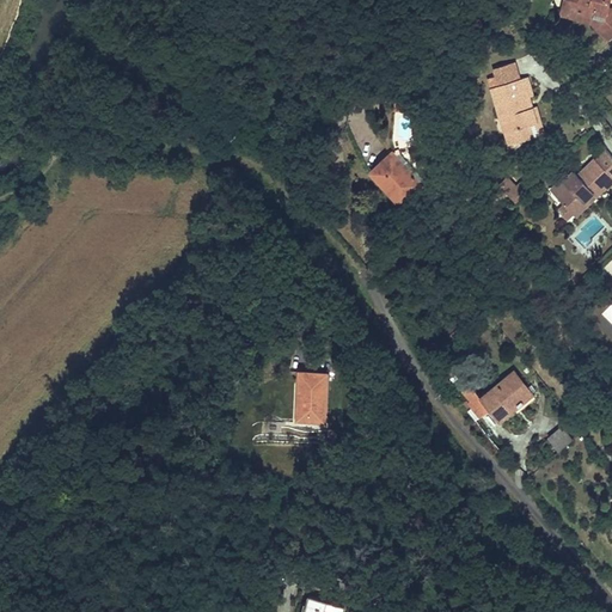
[(591,19),(592,17),(595,18),(600,22),(597,24),(611,38),(611,36),(611,8),(607,7),(609,0),(563,0),(563,4),(576,7),(574,14),(591,19)]
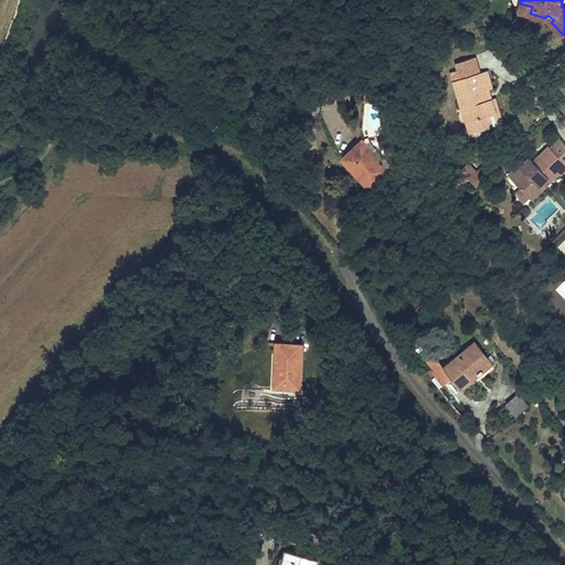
[(516,14),(545,22),(561,39),(564,35),(551,22),(554,20),(550,17),(546,16),(545,18),(530,13),(532,7),(520,3),(516,14)]
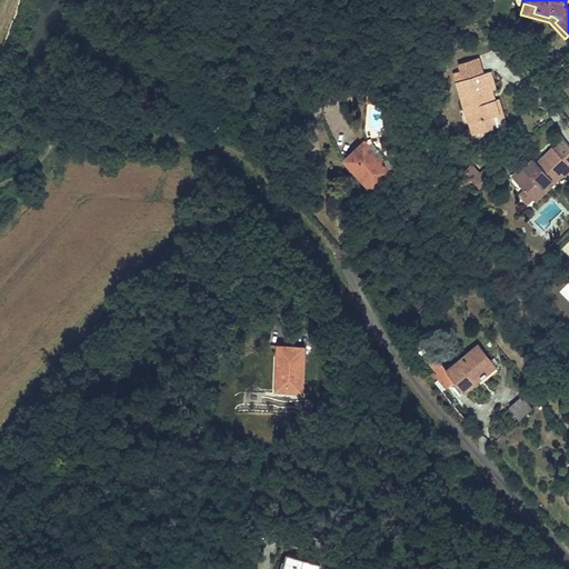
[(490,71),(460,80),(463,90),(460,91),(466,111),(469,110),(473,122),(469,123),(472,135),(495,129),(491,119),(499,117),(495,101),(489,102),(487,96),(490,95),(489,91),(491,90),(496,89),(490,71)]
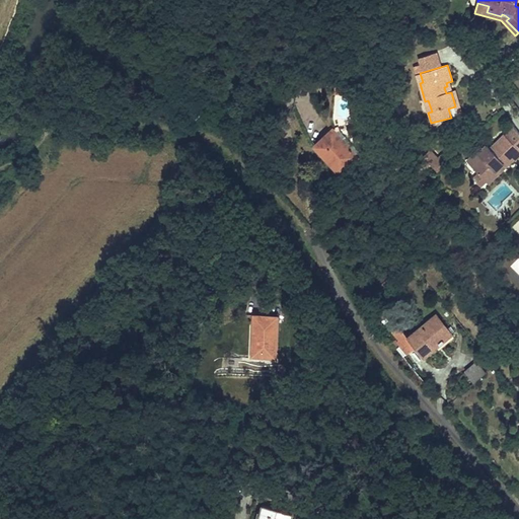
[(455,91),(451,92),(455,106),(458,115),(462,114),(455,91)]
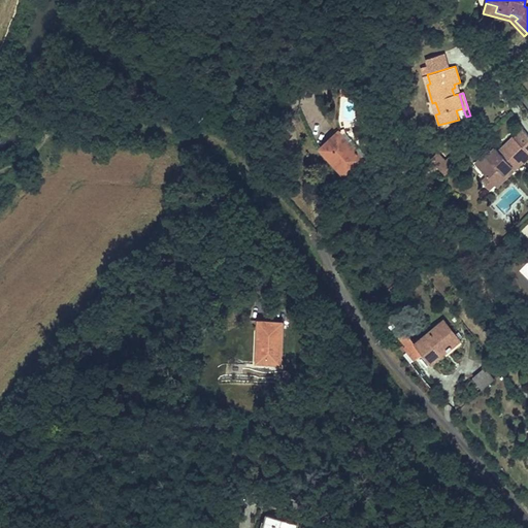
[(364,158),(338,129),(322,143),(348,172),(364,158)]
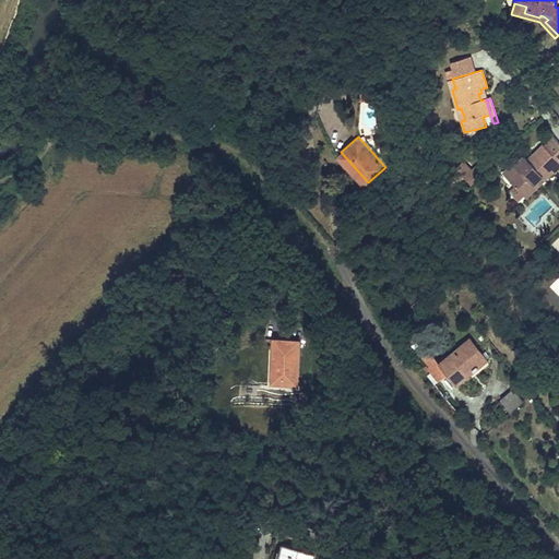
[(558,167),(558,153),(552,144),(543,153),(543,152),(530,164),(525,158),(516,167),(522,173),(510,183),(523,198),(539,181),(542,183),(550,175),(552,177),(558,169),(558,167)]
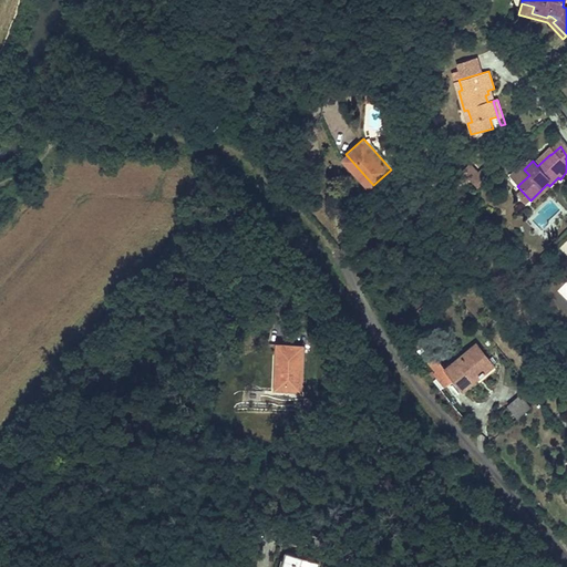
[(373,185),(346,154),(341,158),(369,189),(373,185)]
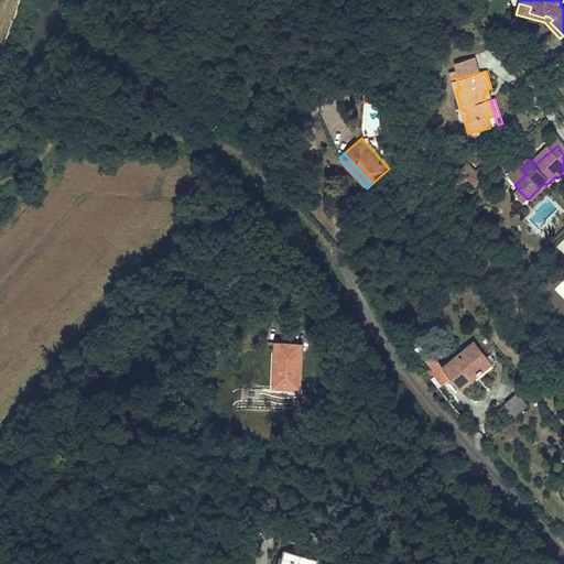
[(546,185),(544,183),(528,199),(530,202),(546,185)]
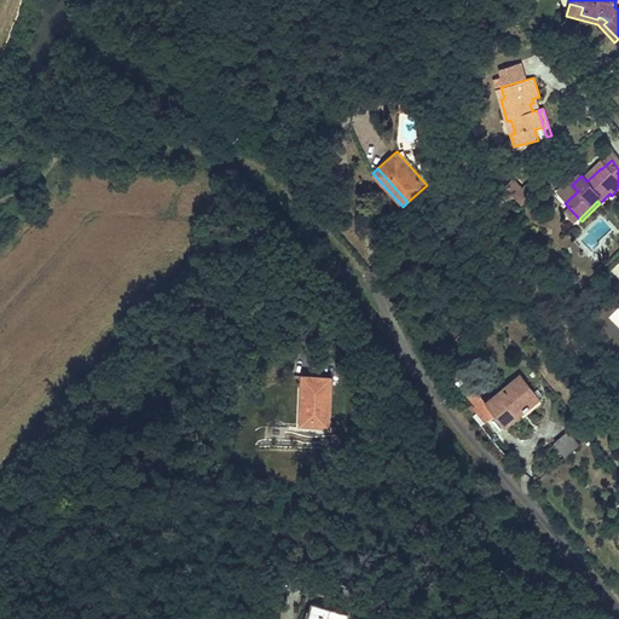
[(588,232),(590,233),(582,242),(589,250),(591,252),(600,244),(600,241),(611,229),(601,219),(588,232)]
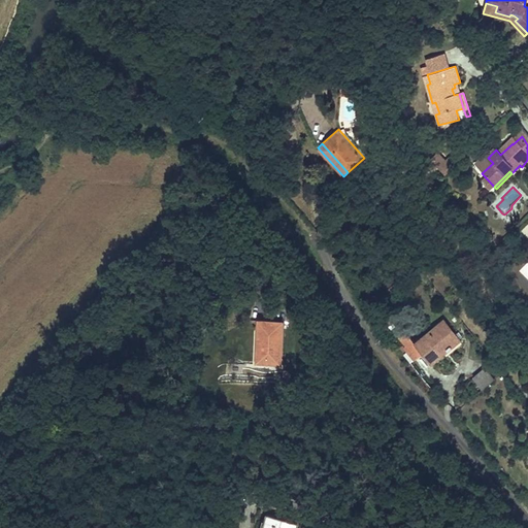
[(504,237),(495,245),(498,250),(507,240),(504,237)]
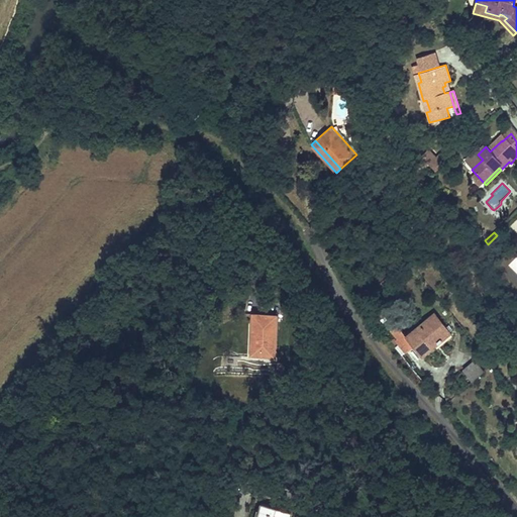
[(380,301),(372,308),(376,313),(384,306),(380,301)]
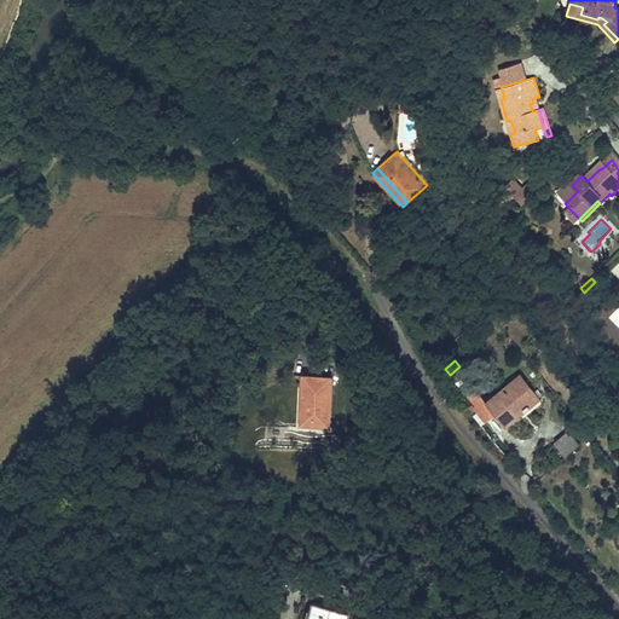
[(330,417),(331,377),(302,377),(301,416),(330,417)]
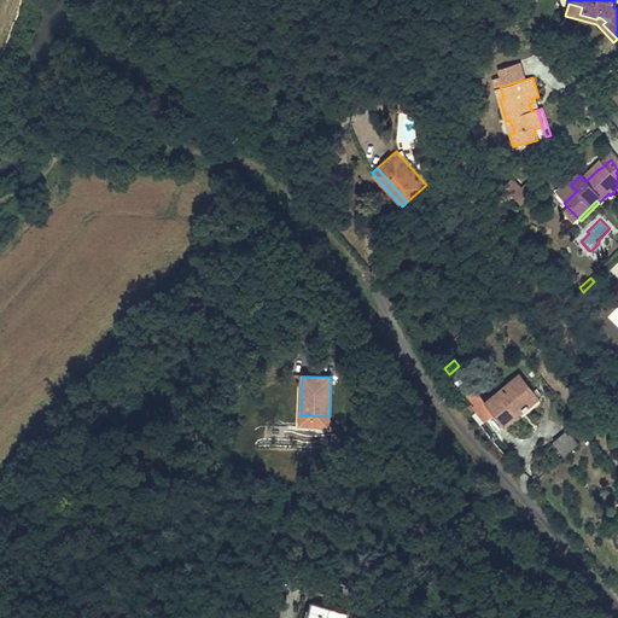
[(506,425),(536,398),(519,378),(490,403),(478,390),(470,398),(478,408),(473,410),(487,425),(499,415),(506,425)]
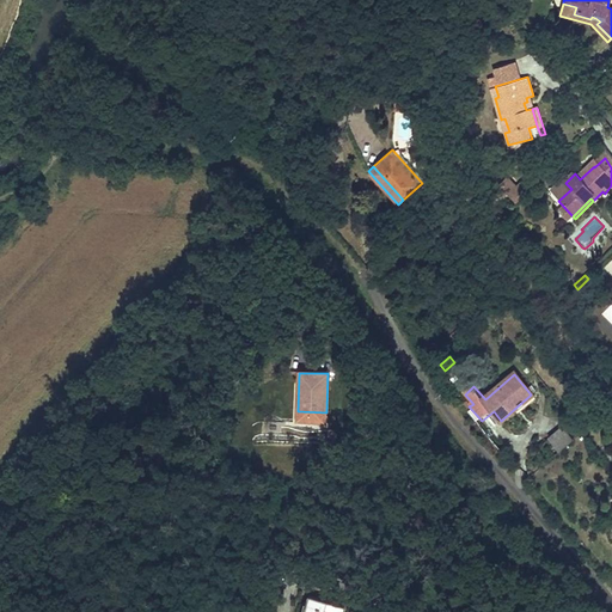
[(574,441),(563,427),(549,439),(560,452),(574,441)]
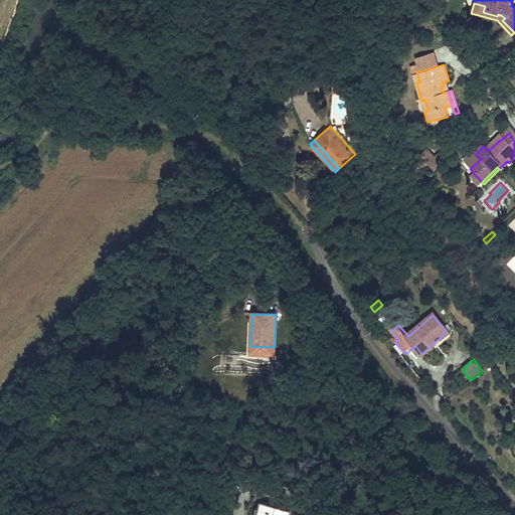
[(263,495),(256,514),(289,514),(291,509),(274,504),(275,498),(263,495)]
